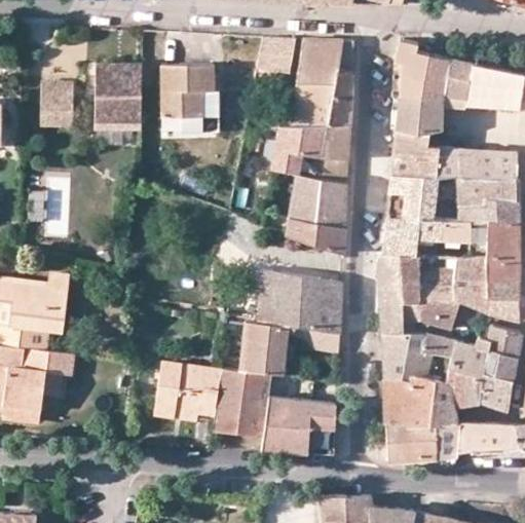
[(524,0),(496,0),(499,2),(524,8),(524,0)]
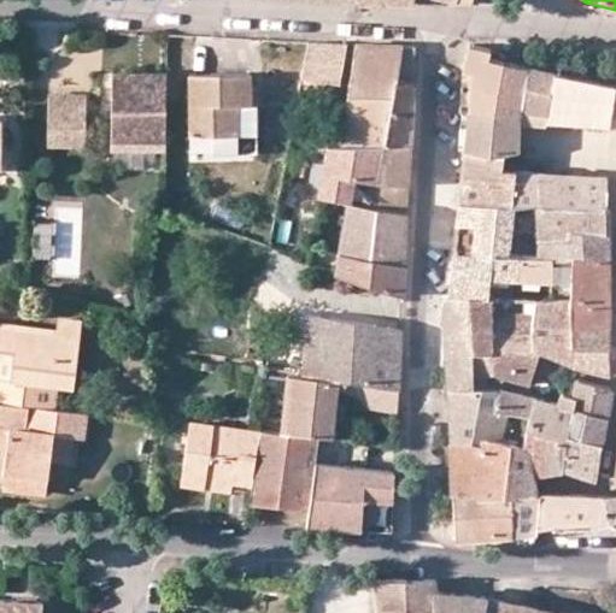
[(340,89),(346,48),(304,43),(299,83),(340,89)]
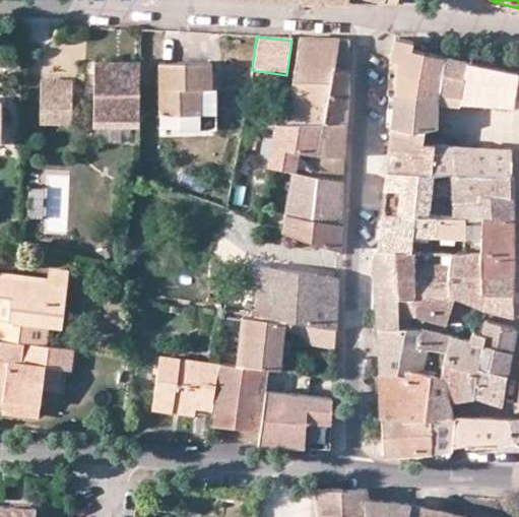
[(322,124),(345,124),(348,45),(348,42),(292,41),(286,75),(294,75),(282,146),(318,147),(322,124)]
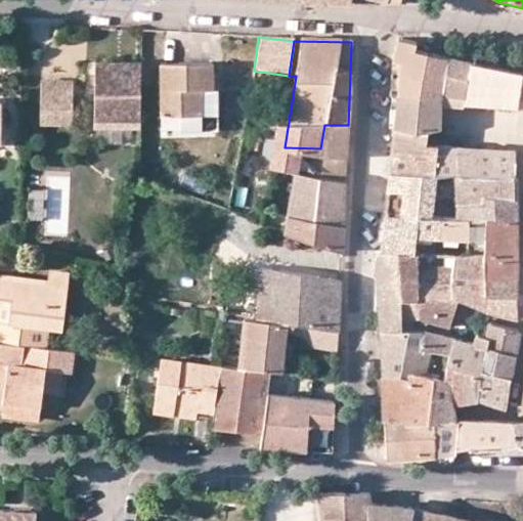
[(463,105),(470,64),(412,51),(415,45),(398,41),(392,60),(401,63),(397,97),(420,100),(421,103),(441,104),(447,104),(462,106),(463,105)]
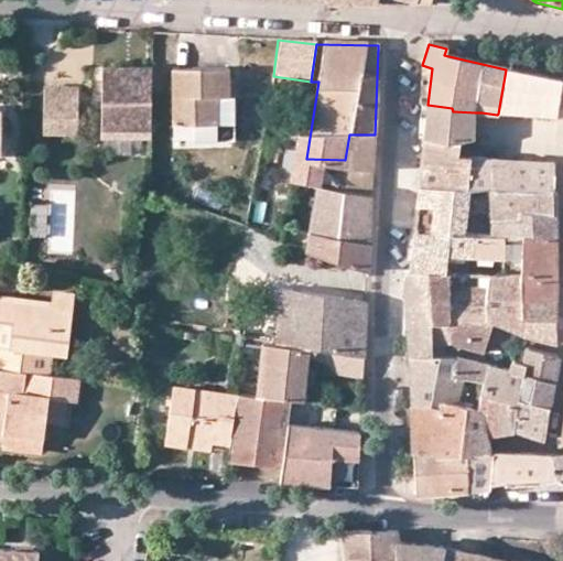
[(418,106),(428,105),(432,68),(422,65),(420,84),(418,106)]
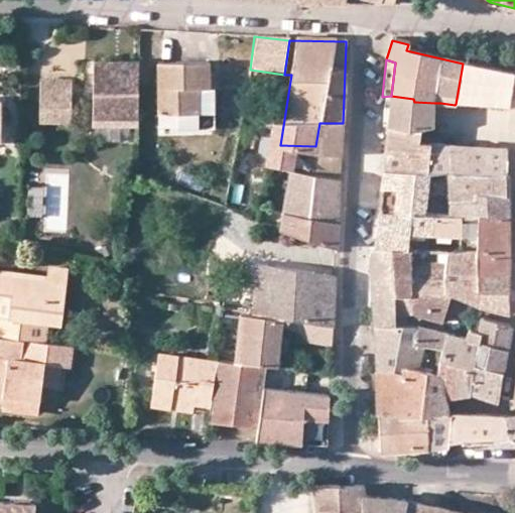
[(505,110),(512,75),(463,63),(456,104),(505,110)]
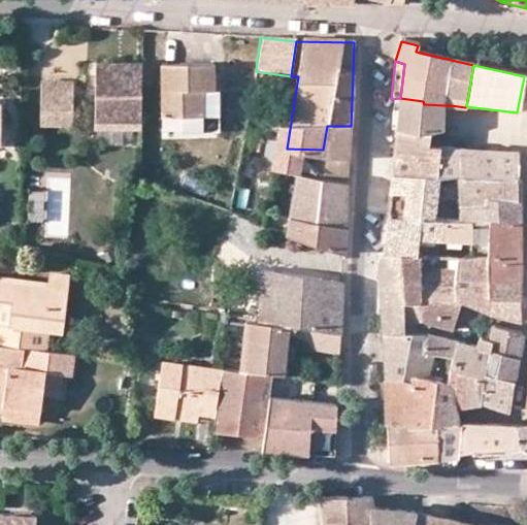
[(95,129),(140,128),(141,66),(95,66),(95,129)]
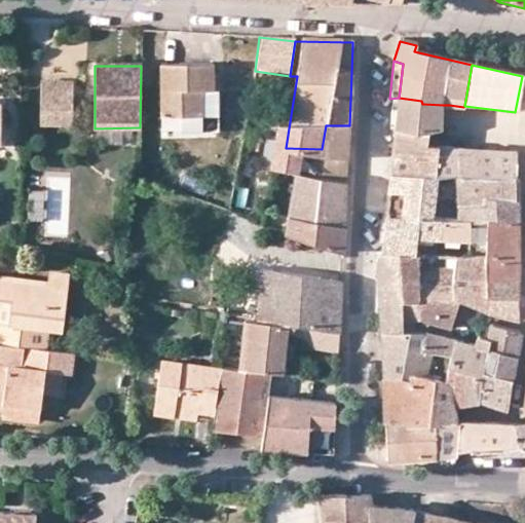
[(213,66),(159,67),(161,118),(182,119),(202,118),(203,92),(213,92),(213,66)]
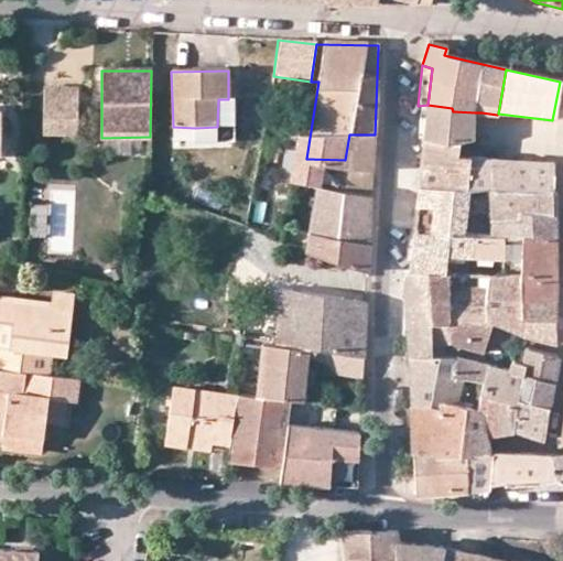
[(562,82),(560,82),(552,120),(562,120),(562,82)]
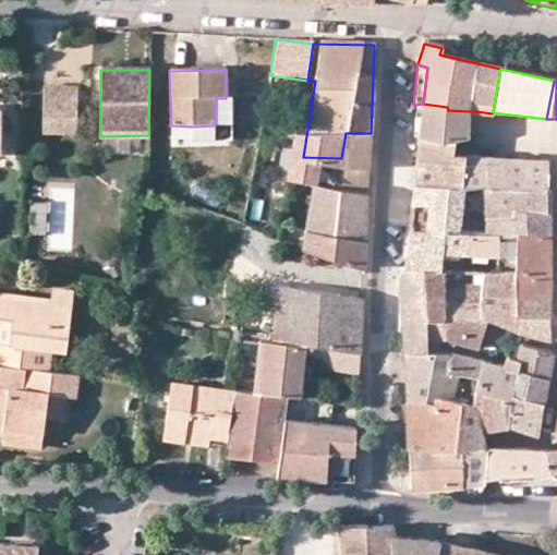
[(43,119),(76,118),(76,89),(44,91),(43,119)]
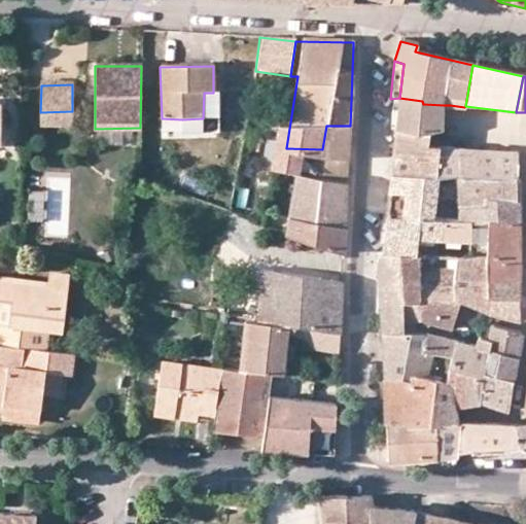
[(182,135),(223,135),(222,93),(213,93),(204,93),(203,118),(182,119),(182,135)]
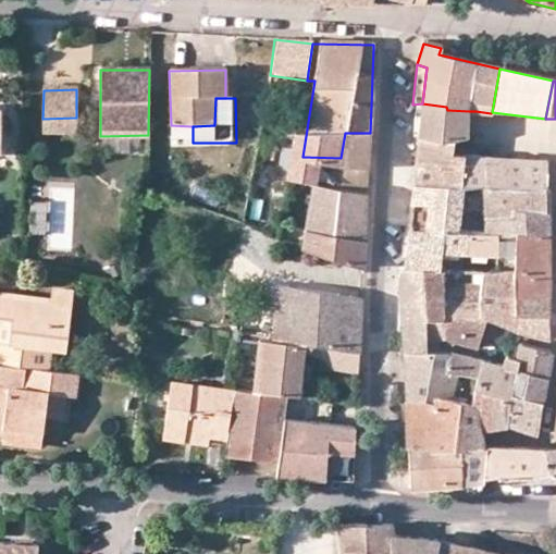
[(469,111),(447,110),(446,107),(422,103),(418,140),(454,144),(454,142),(468,142),(469,111)]
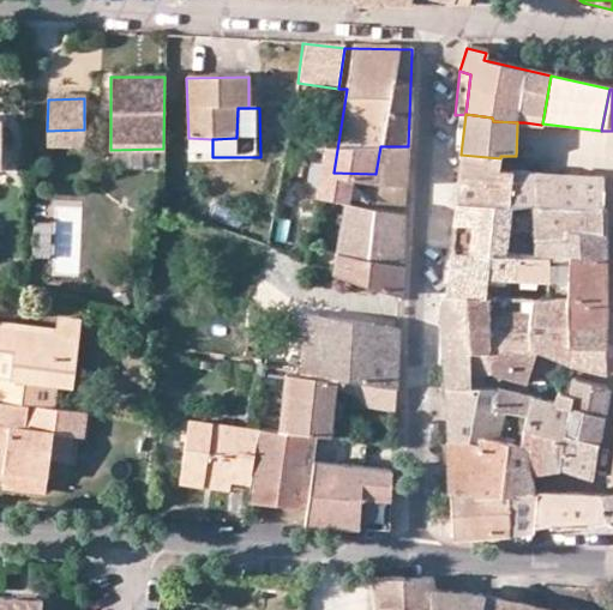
[(48,150),(84,149),(84,130),(47,131),(48,150)]
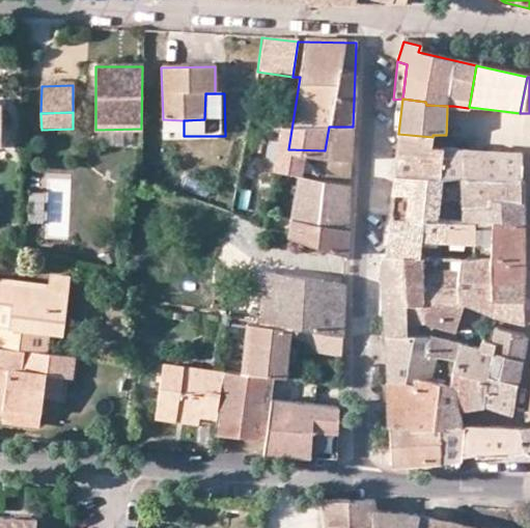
[(347,231),(350,187),(353,127),(329,127),(325,150),(323,162),(322,182),(299,176),(290,222),(347,231)]
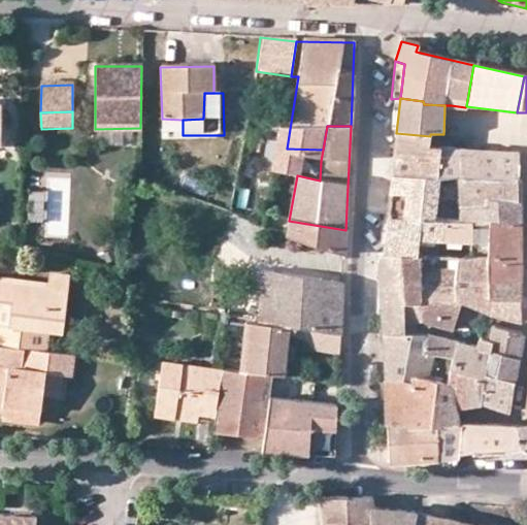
[(429,146),(430,136),(396,133),(393,154),(439,157),(440,148),(429,146)]
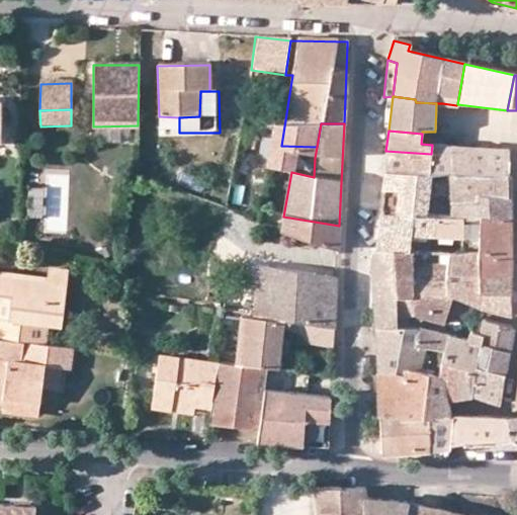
[(452,173),(451,146),(441,146),(432,145),(431,154),(429,175),(432,176),(451,174),(452,173)]
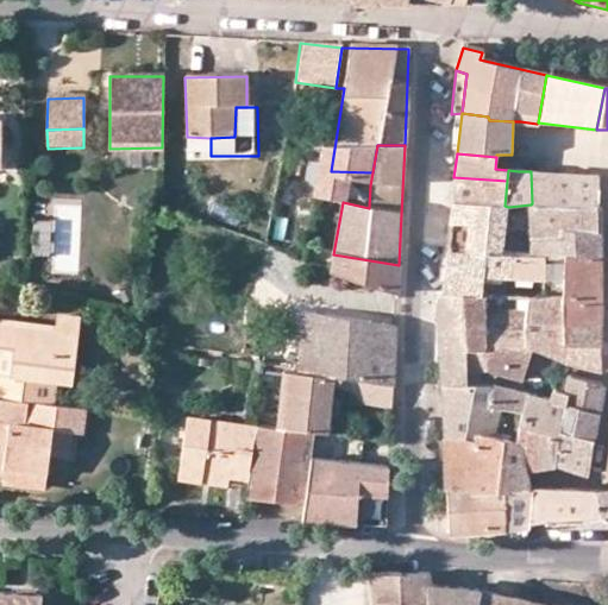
[(569,207),(599,203),(599,177),(531,171),(532,203),(569,207)]
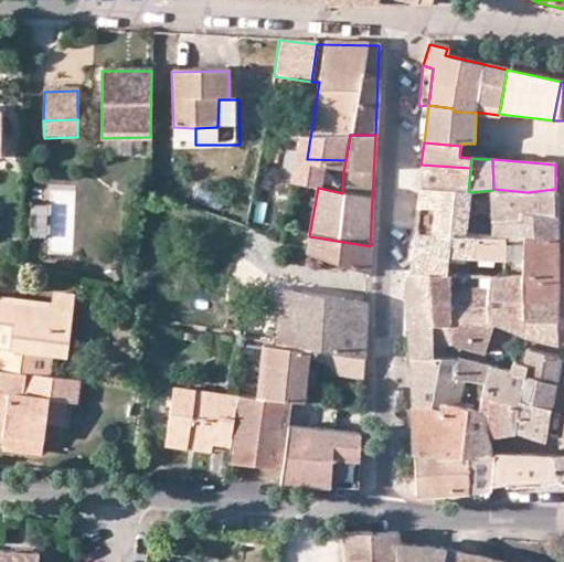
[(468,191),(470,168),(421,165),(417,189),(468,191)]
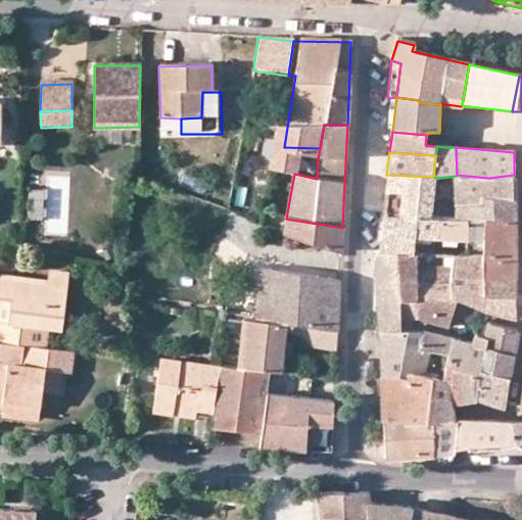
[(437,219),(432,218),(436,178),(433,177),(386,175),(379,250),(380,250),(396,251),(422,252),(423,248),(429,247),(429,240),(437,239),(437,219)]
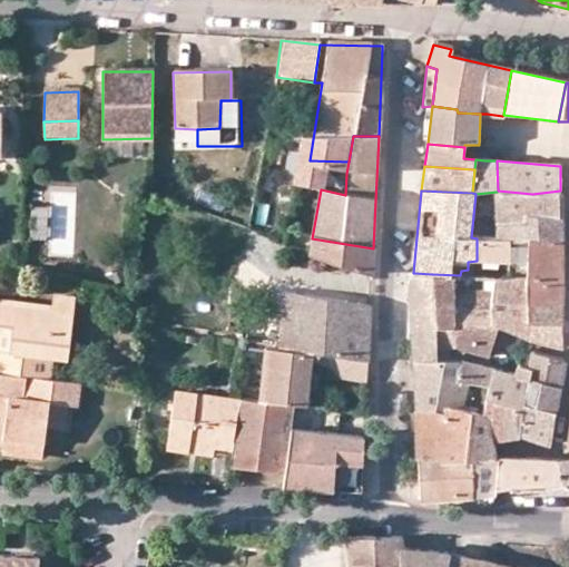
[(498,191),(497,192),(497,238),(507,238),(508,262),(508,269),(527,269),(527,263),(528,237),(560,237),(560,191),(532,194),(498,191)]
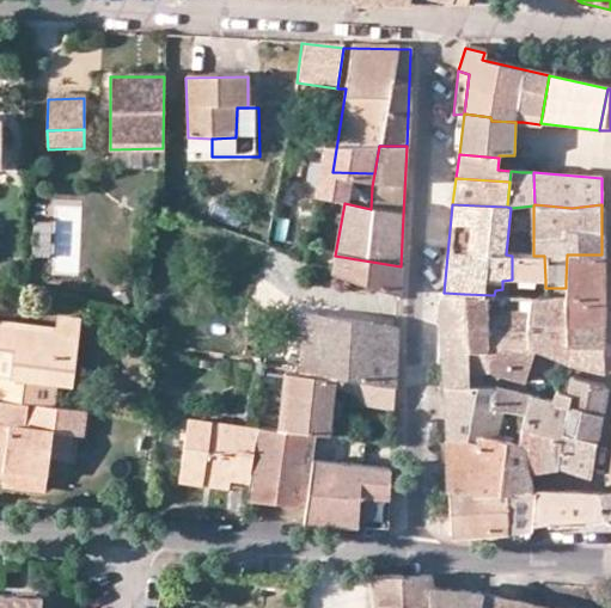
[(566,282),(566,288),(566,296),(564,305),(566,325),(603,324),(602,296),(602,287),(602,255),(567,255),(566,282)]
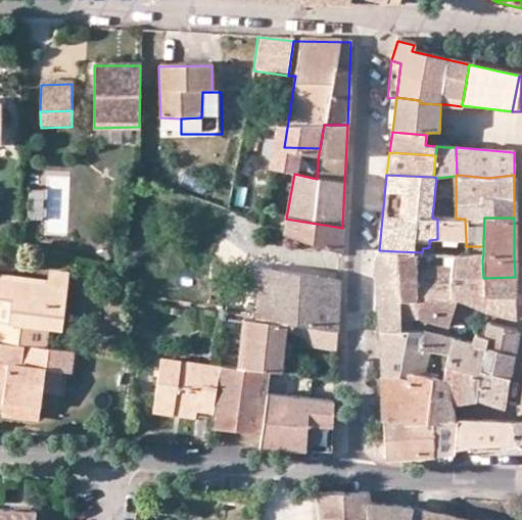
[(286,219),(284,235),(341,254),(342,228),(286,219)]
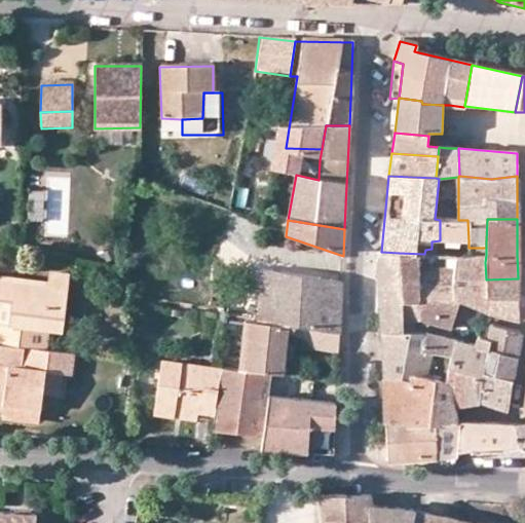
[(467,220),(458,220),(440,220),(440,240),(469,241),(467,220)]
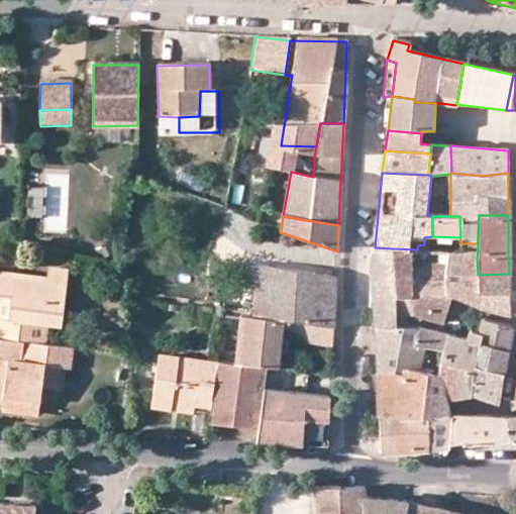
[(412,301),(395,301),(393,283),(391,283),(392,248),(376,247),(373,259),(370,258),(368,273),(371,274),(374,329),(407,328),(406,317),(413,316),(412,301)]
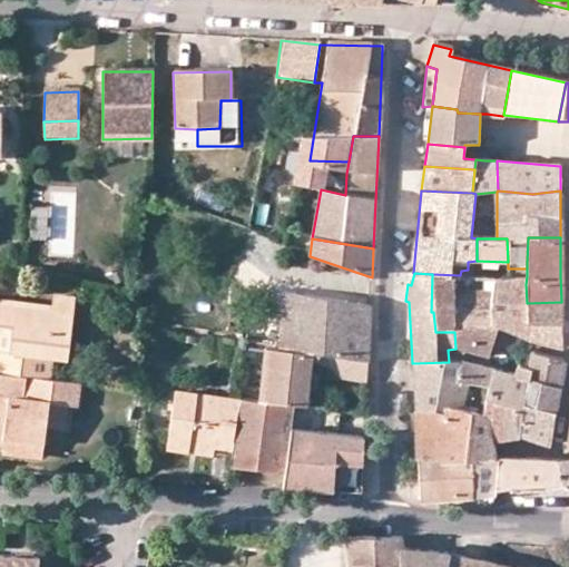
[(460,275),(432,274),(431,312),(433,312),(435,332),(454,332),(455,349),(490,359),(499,328),(491,323),(493,279),(460,275)]
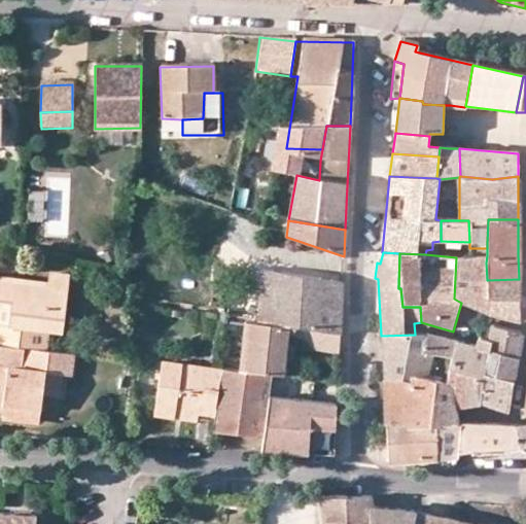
[(487,255),(456,257),(454,299),(461,303),(488,314),(487,280),(486,263),(487,255)]
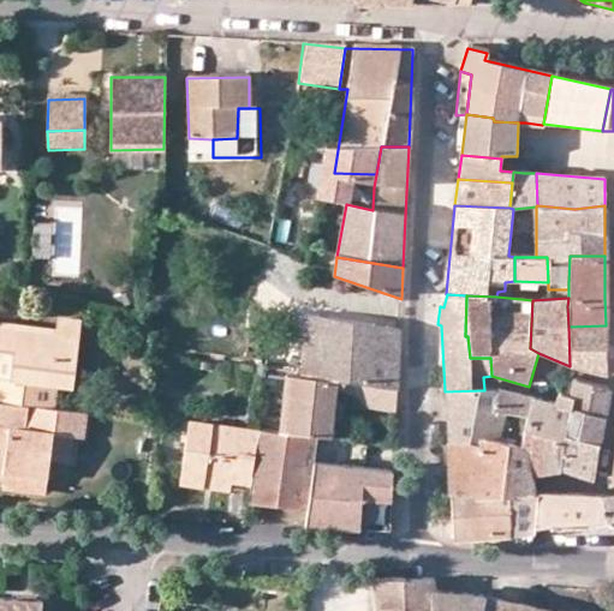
[(397,391),(400,333),(304,317),(302,377),(338,382),(356,384),(397,391)]
